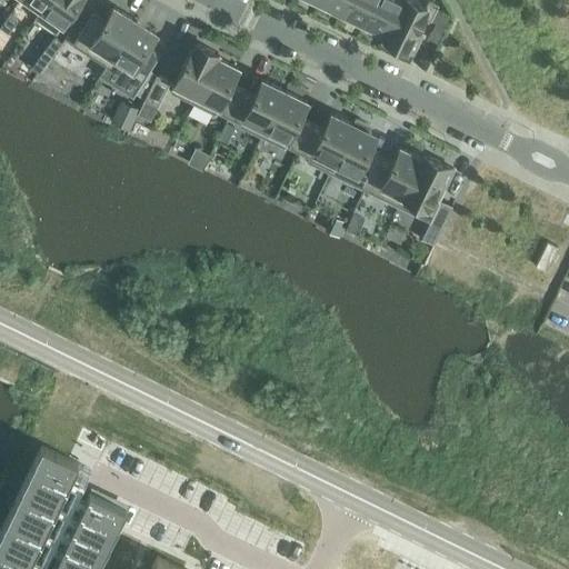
[(35,17),(36,18),(47,0),(29,0),(41,8),(35,17)]
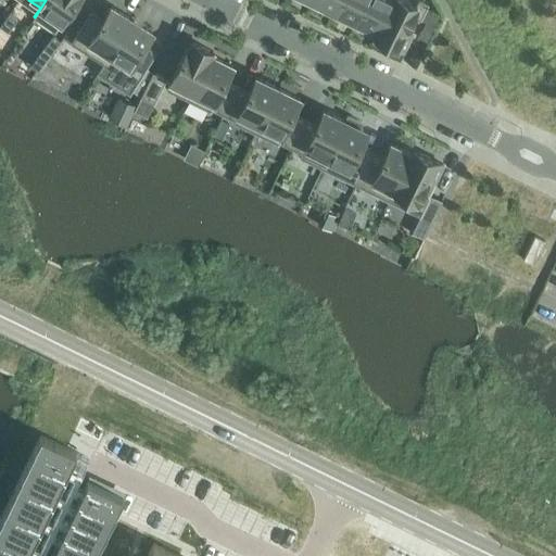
[(46,0),(35,17),(54,32),(76,0),(46,0)]
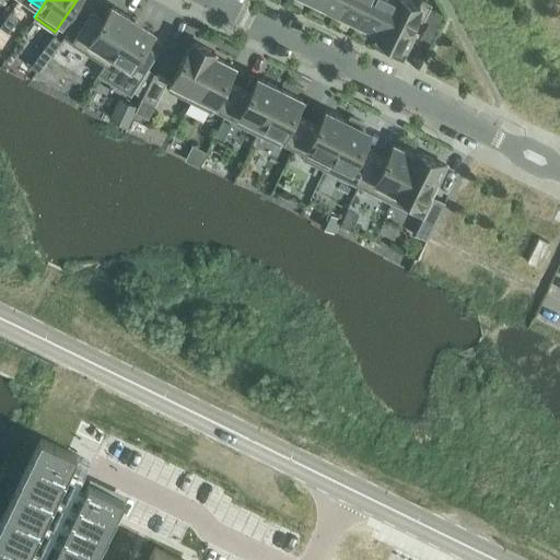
[(315,0),(315,1),(337,11),(341,0),(315,0)]
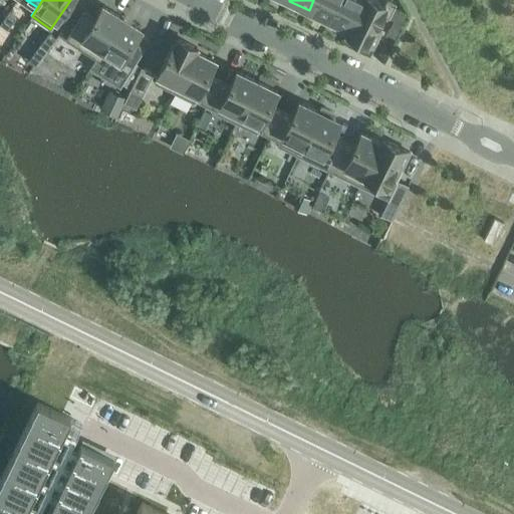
[(313,0),(309,10),(328,20),(337,0),(313,0)]
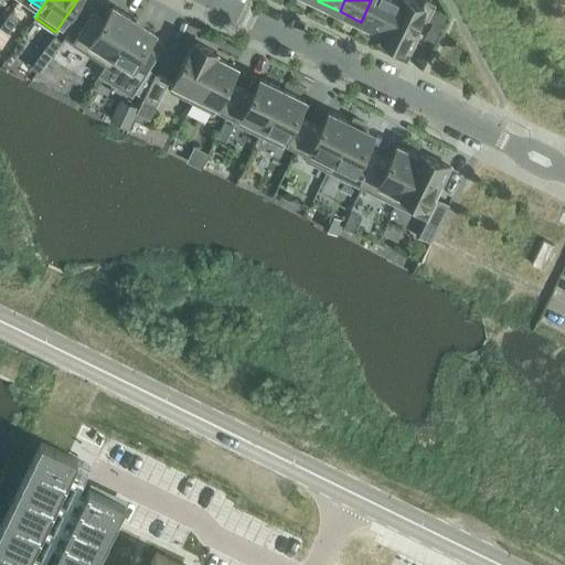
[(380,35),(381,36),(397,0),(371,0),(361,22),(382,32),(380,35)]
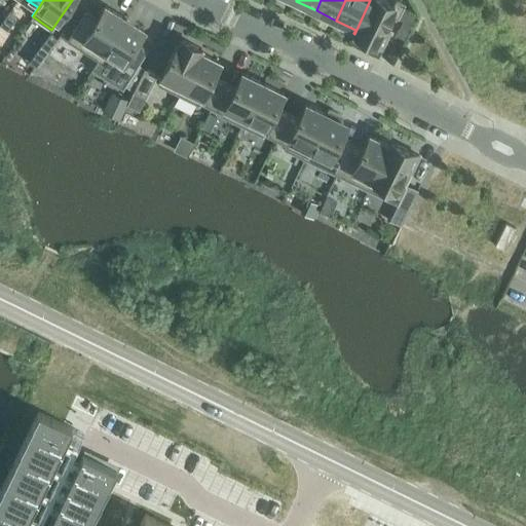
[(383,0),(370,0),(354,34),(381,47),(389,32),(383,29),(389,15),(396,19),(397,16),(398,17),(405,3),(397,0),(395,0),(393,5),(383,0)]
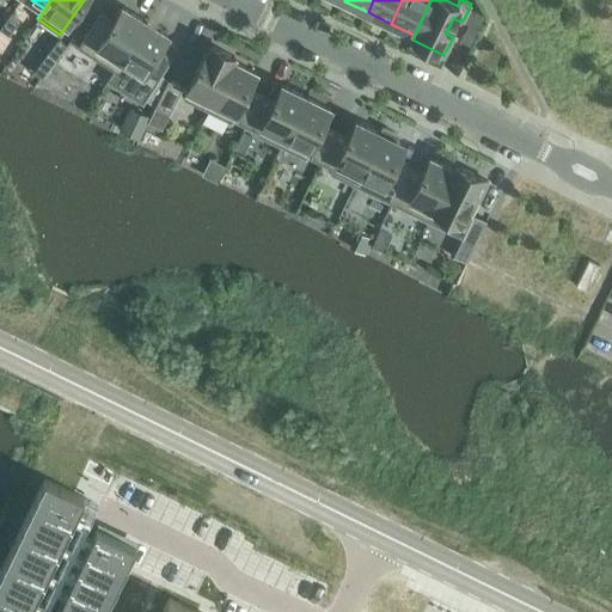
[(78,47),(114,69),(145,20),(121,6),(108,29),(95,20),(78,47)]
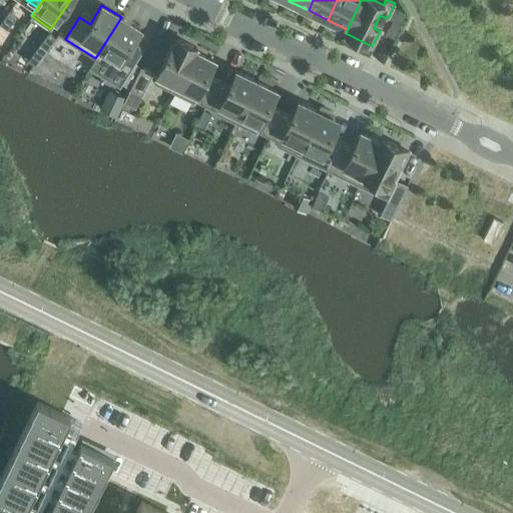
[(16,17),(8,12),(0,23),(0,24),(7,29),(16,17)]
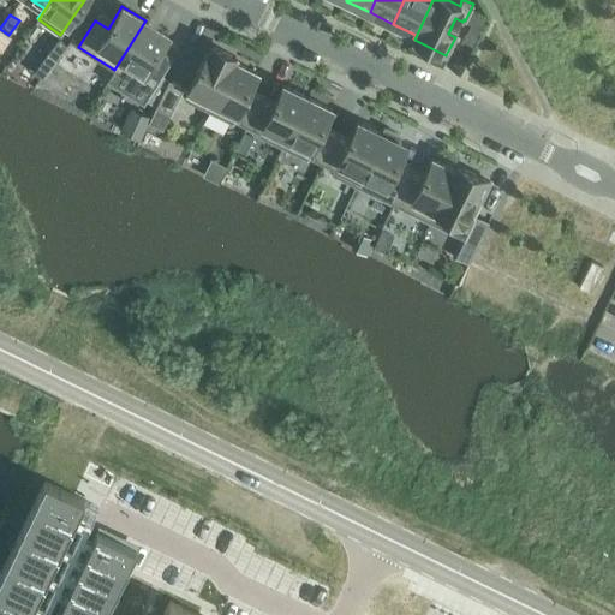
[(145,21),(114,70),(150,93),(161,75),(167,65),(154,57),(168,35),(145,21)]
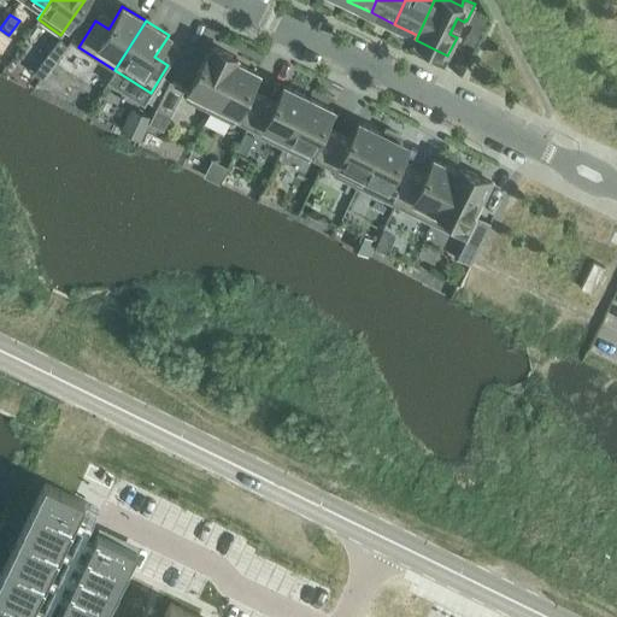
[(66,46),(58,40),(47,54),(56,60),(66,46)]
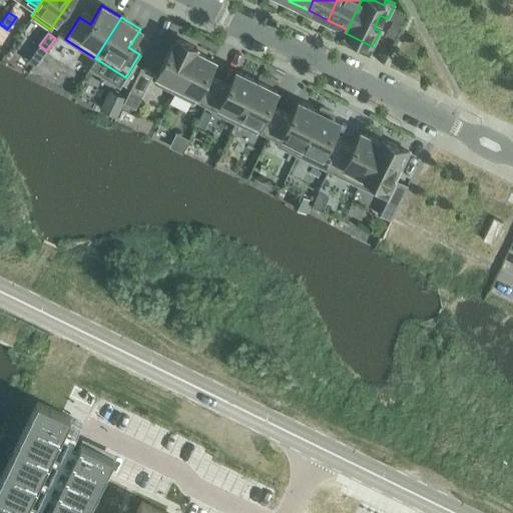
[(153,82),(173,92),(195,47),(175,37),(153,82)]
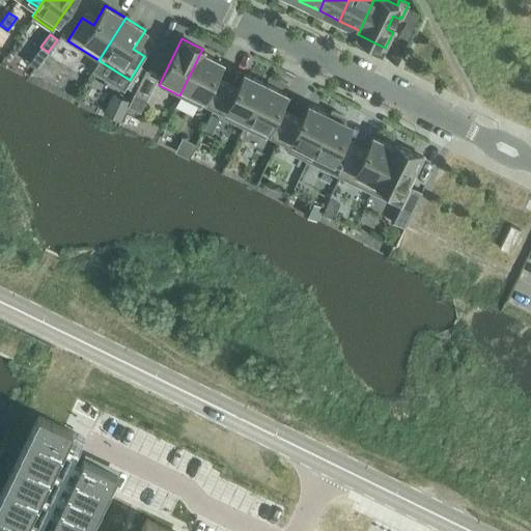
[(40,47),(28,62),(36,66),(48,52),(40,47)]
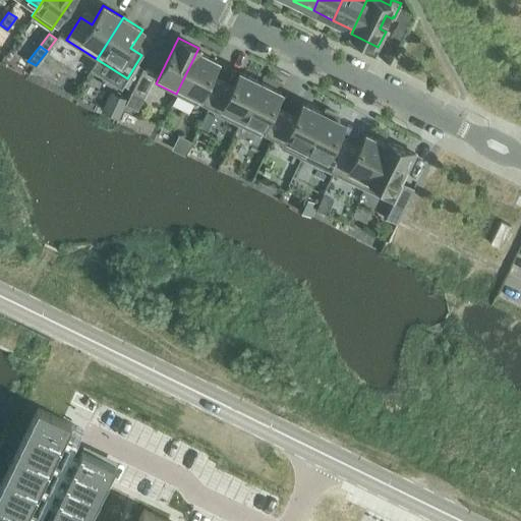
[(197,102),(209,107),(219,87),(208,80),(218,61),(197,52),(199,48),(198,48),(176,94),(197,104),(197,102)]
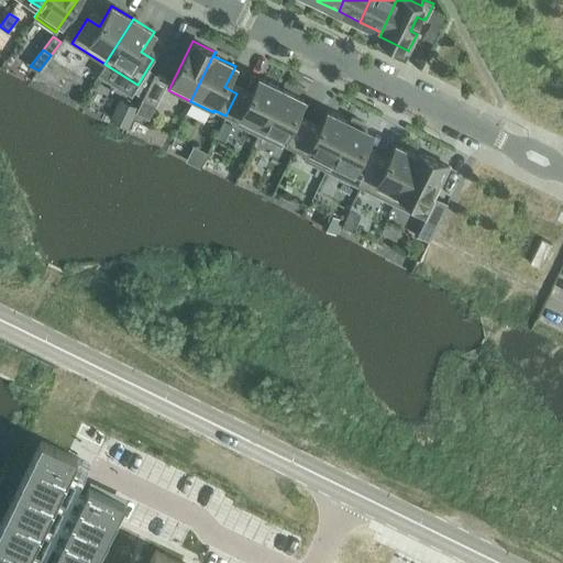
[(138,85),(133,91),(143,98),(155,73),(147,68),(138,85)]
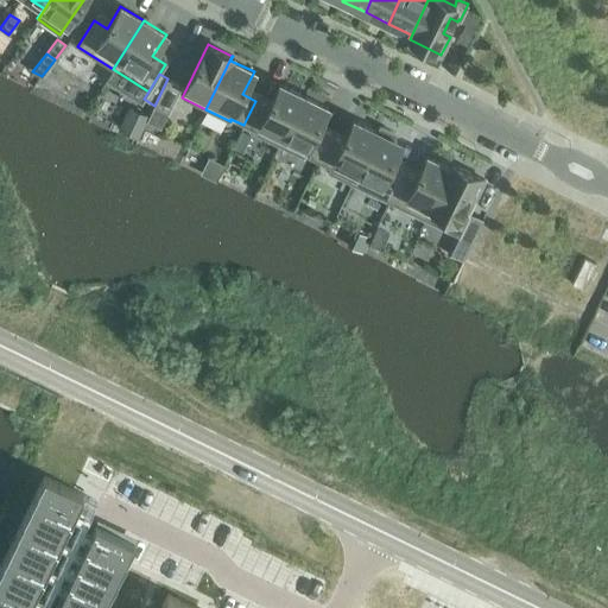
[(182,86),(168,78),(154,106),(169,112),(182,86)]
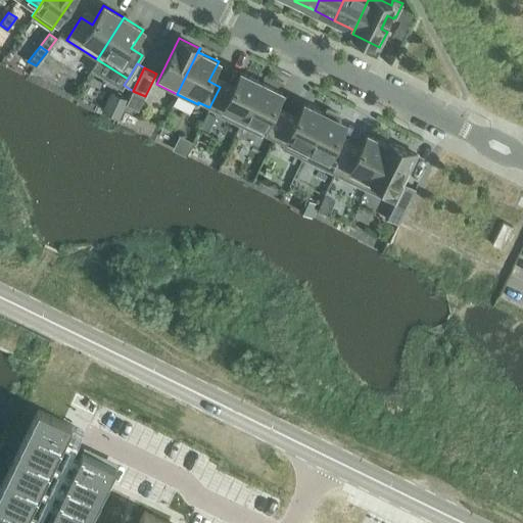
[(220,114),(240,125),(262,83),(240,73),(231,92),(220,87),(209,107),(221,112),(220,114)]
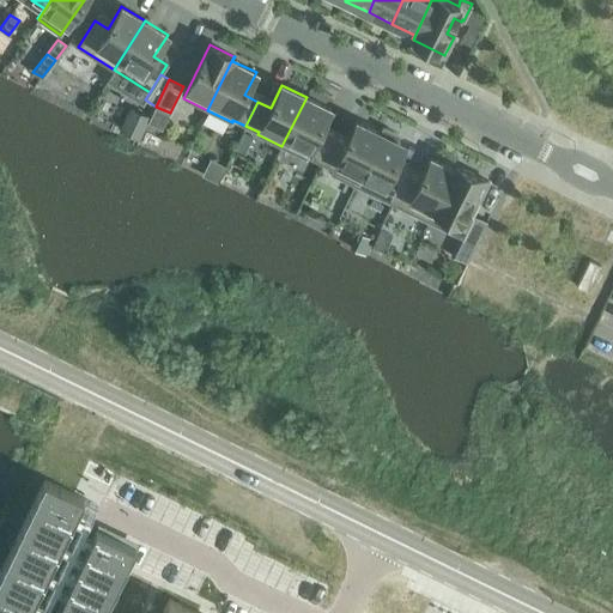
[(307,156),(320,162),(332,138),(319,132),(331,109),(307,97),(281,146),(305,158),(307,156)]
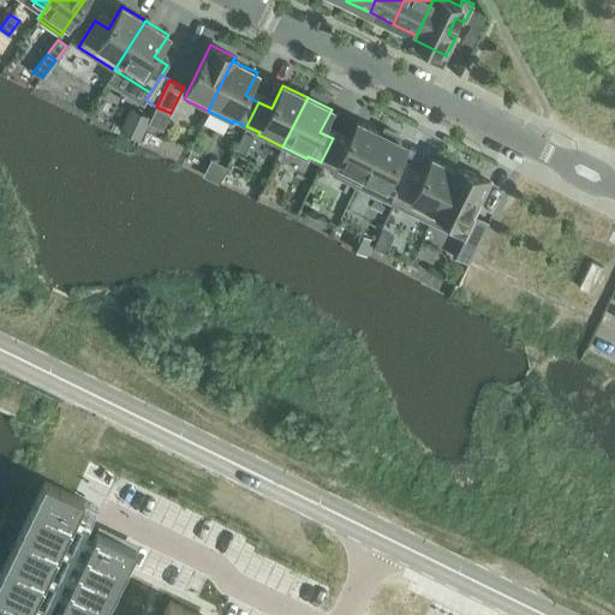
[(334,169),(332,173),(356,185),(382,133),(381,133),(357,121),(346,144),(333,138),(321,162),(334,169)]
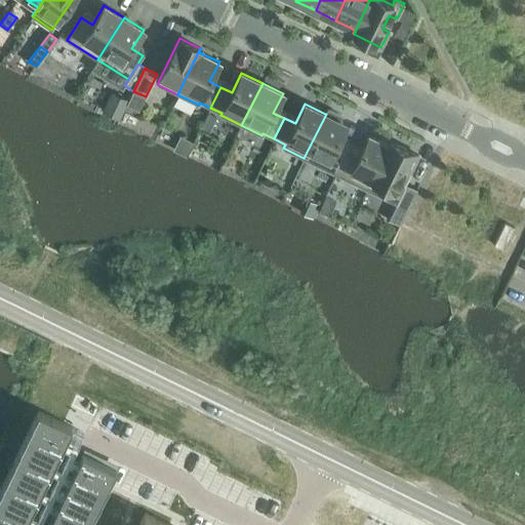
[(348,150),(336,144),(347,124),(340,121),(342,116),(328,108),(325,114),(326,114),(304,158),(335,173),(348,150)]
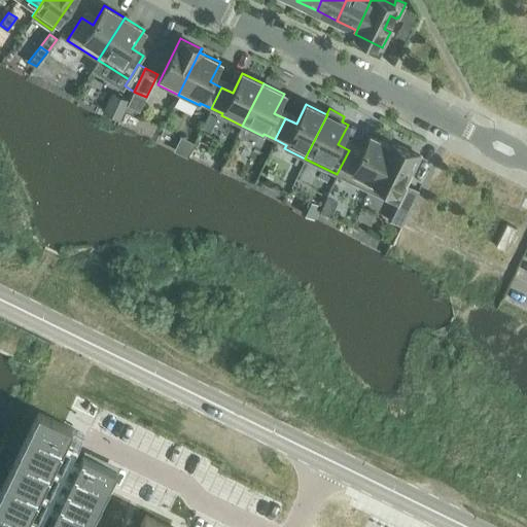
[(337,174),(369,190),(392,142),(390,145),(370,136),(360,155),(349,150),(337,174)]
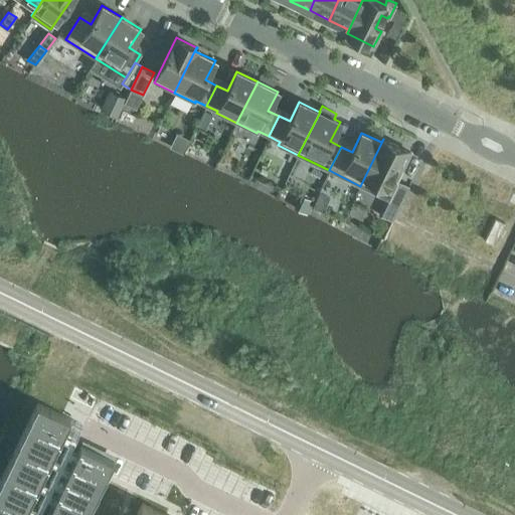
[(402,167),(410,152),(383,139),(360,186),(386,198),(388,199),(397,182),(396,182),(395,182),(396,180),(390,177),(396,164),(402,167)]
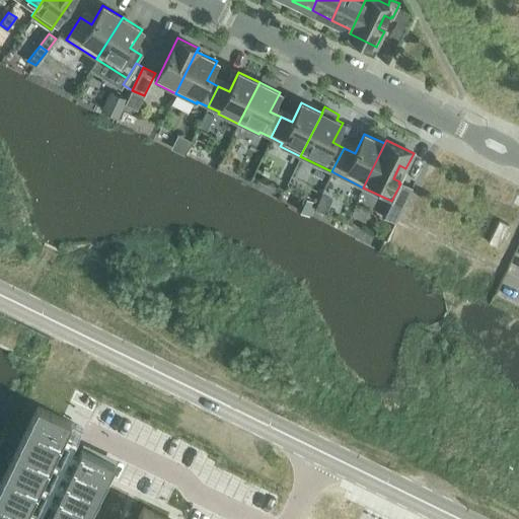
[(389,200),(381,215),(395,222),(412,188),(399,181),(398,183),(399,183),(400,183),(391,201),(389,200)]
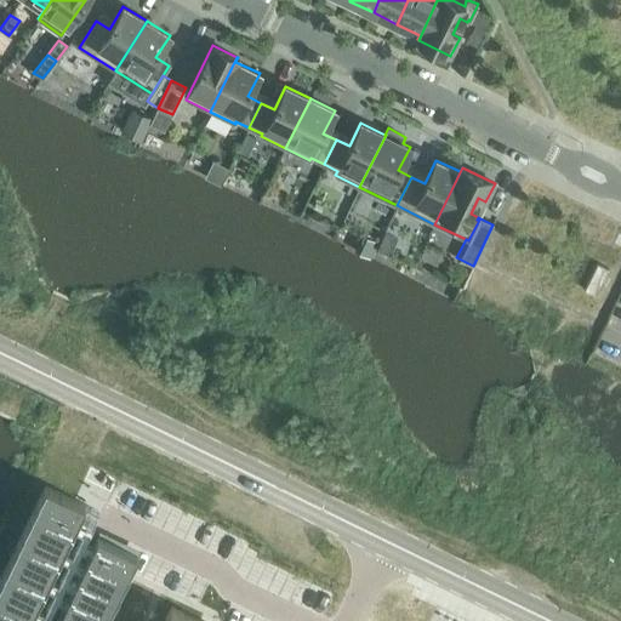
[(608,268),(597,263),(585,289),(596,295),(608,268)]
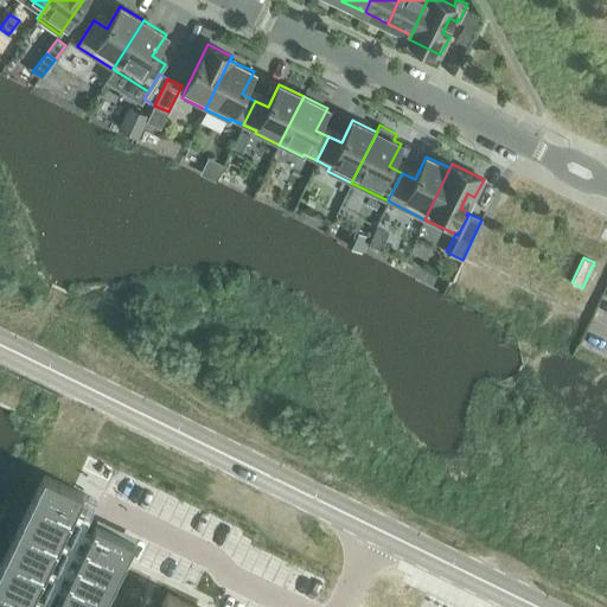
[(76,508),(83,493),(44,474),(0,564),(0,606),(102,606),(108,594),(132,541),(95,523),(90,532),(82,529),(96,500),(84,494),(77,509),(76,508)]
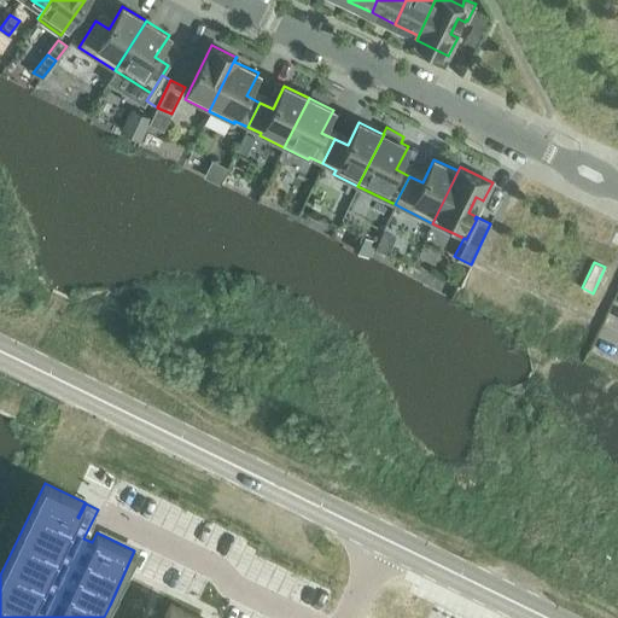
[(198,617),(170,605),(163,617),(198,617)]
